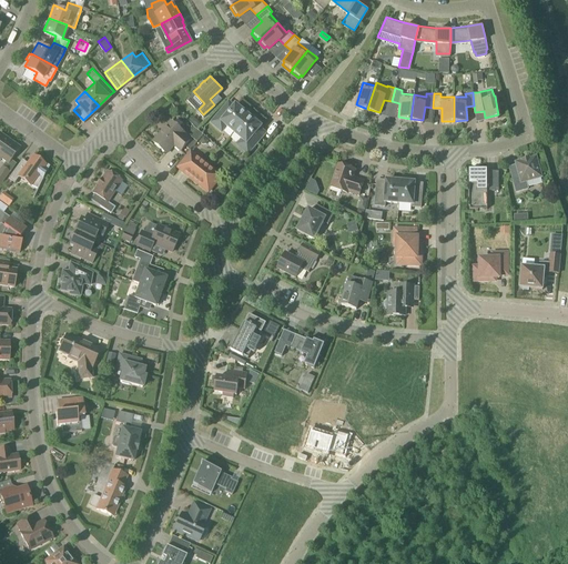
[(234,130),(249,112),(246,110),(247,109),(240,102),(239,103),(235,101),(227,111),(222,106),(213,117),(223,124),(225,122),(234,130)]
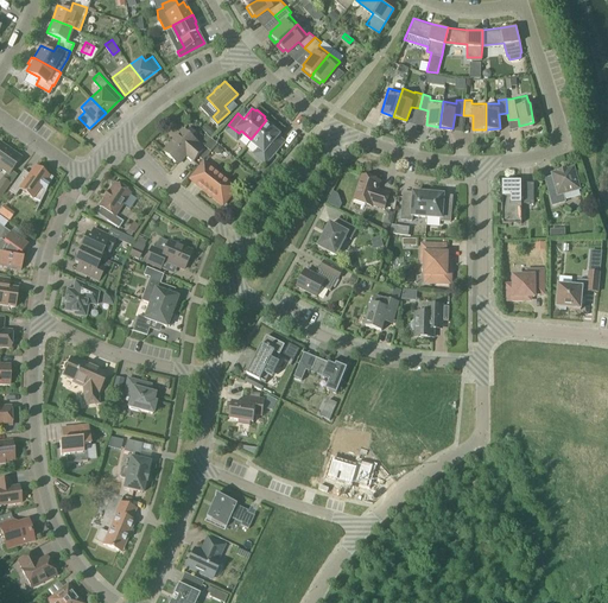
[(266,120),(251,139),(260,147),(258,150),(268,158),(278,147),(272,143),(280,132),(277,129),(279,128),(271,121),(270,122),(266,120)]
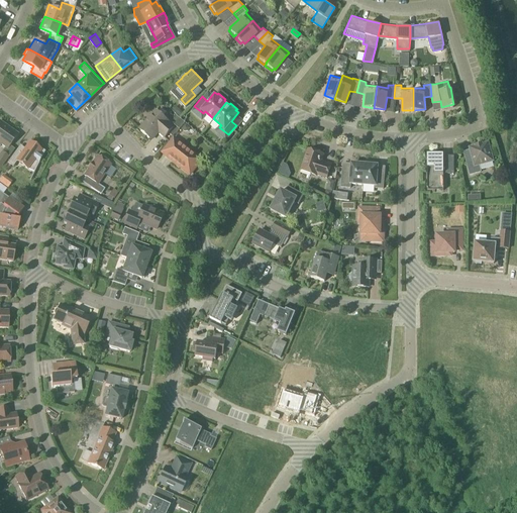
[(165,134),(173,124),(167,119),(168,118),(156,108),(139,126),(150,136),(158,128),(165,134)]
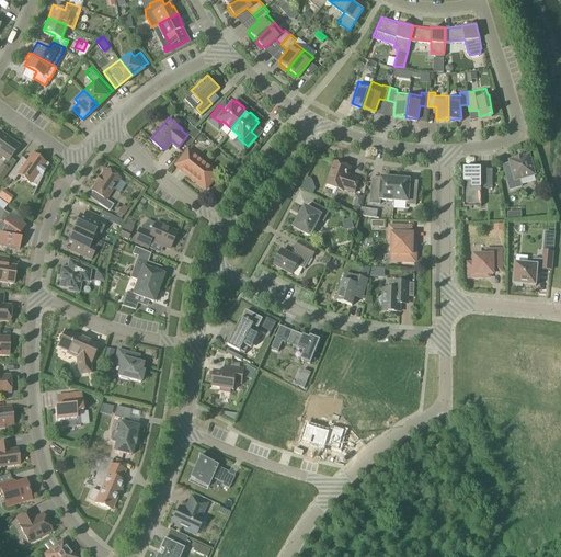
[(0,152),(8,158),(20,143),(0,128),(0,152)]
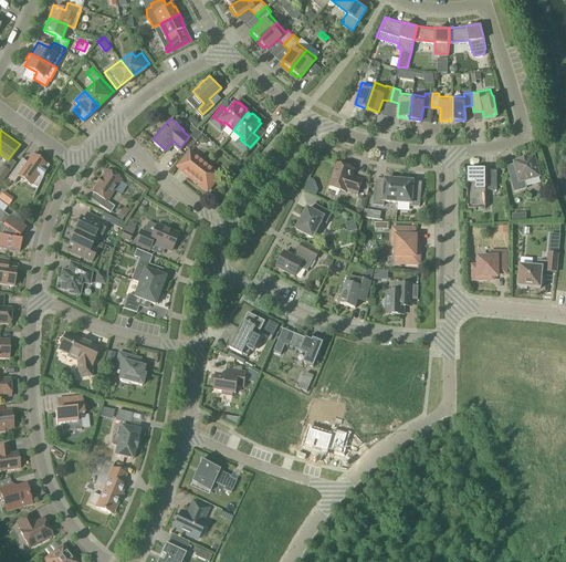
[(196,138),(194,136),(186,144),(189,146),(196,138)]
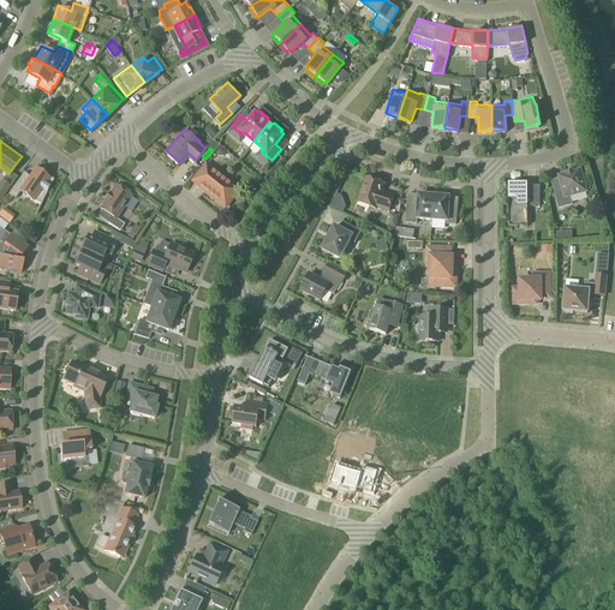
[(226,202),(238,187),(207,162),(195,178),(226,202)]
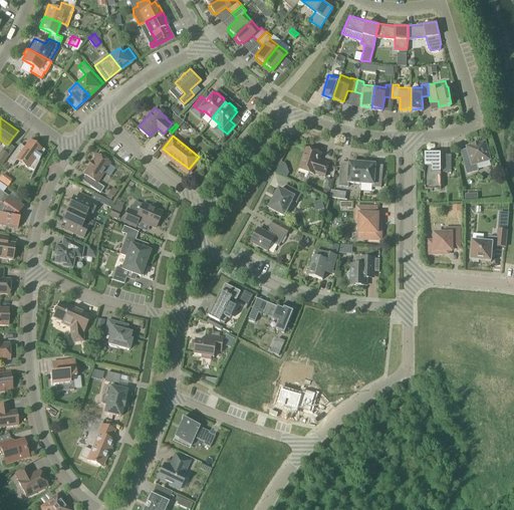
[(39,159),(43,149),(29,139),(19,152),(15,149),(7,159),(12,163),(16,158),(27,166),(27,165),(34,168),(39,159)]
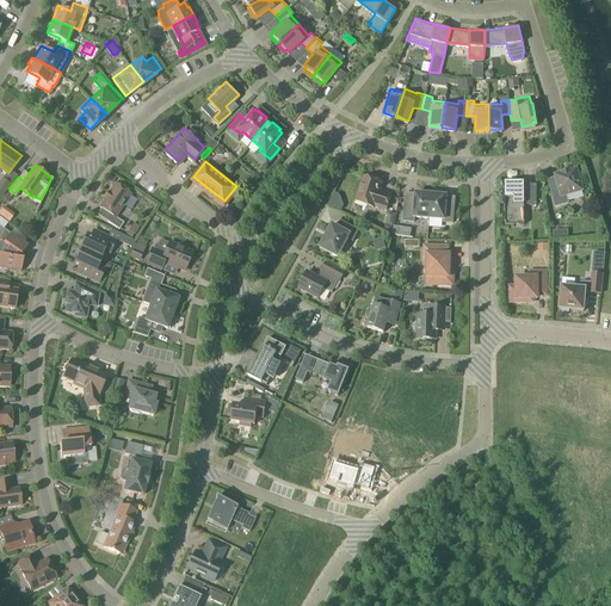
[(582,187),(576,166),(569,168),(569,167),(561,169),(562,169),(555,172),(555,174),(548,177),(555,203),(568,199),(566,192),(582,187)]
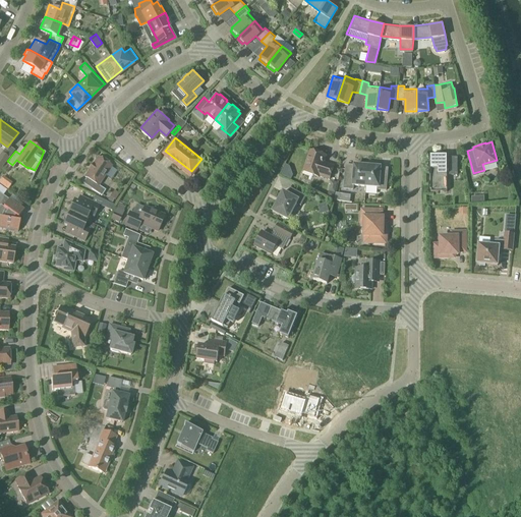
[(329,176),(334,164),(323,160),(326,153),(310,148),(303,169),(319,174),(319,173),(329,176)]
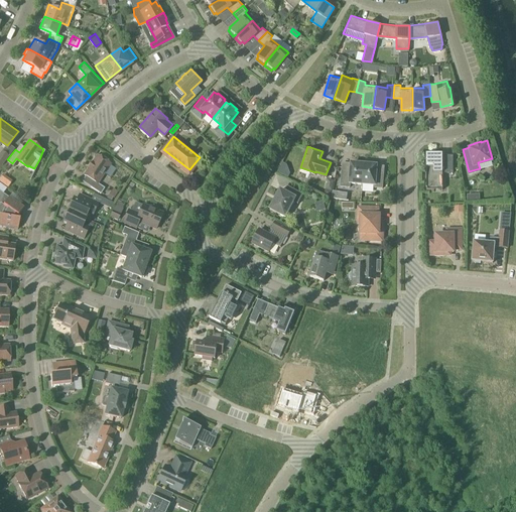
[(0,165),(9,153),(1,148),(0,149),(0,165)]
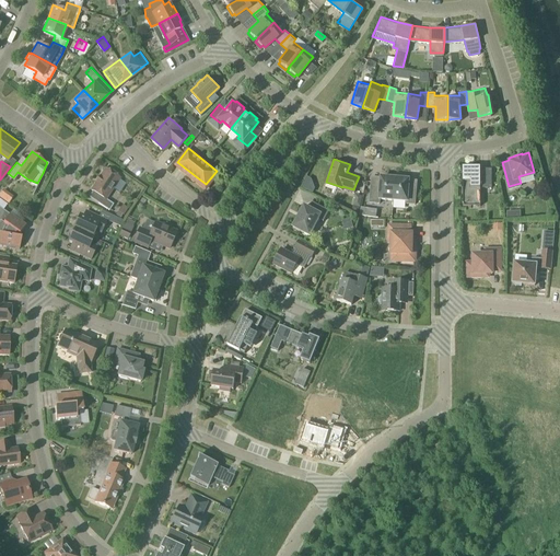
[(119,175),(105,165),(100,173),(95,180),(91,187),(102,194),(97,199),(108,207),(113,201),(106,196),(119,175)]
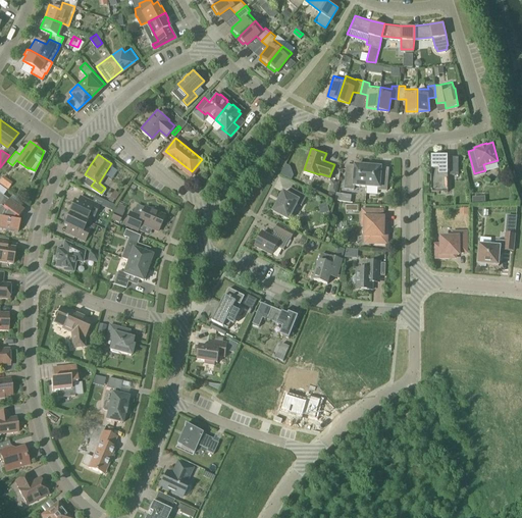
[(431,190),(448,190),(448,172),(458,172),(458,155),(433,155),(431,166),(431,190)]
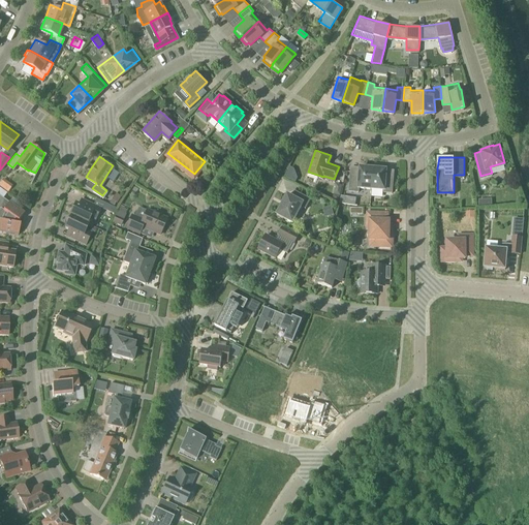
[(371,186),(373,163),(365,163),(365,165),(360,164),(360,167),(356,170),(350,170),(349,188),(359,189),(359,185),(371,186)]
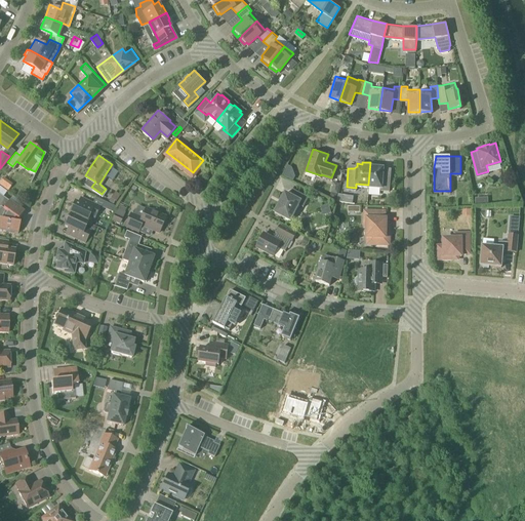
[(378,165),(378,163),(370,162),(368,185),(381,186),(380,188),(389,189),(390,171),(382,171),(384,166),(378,165)]
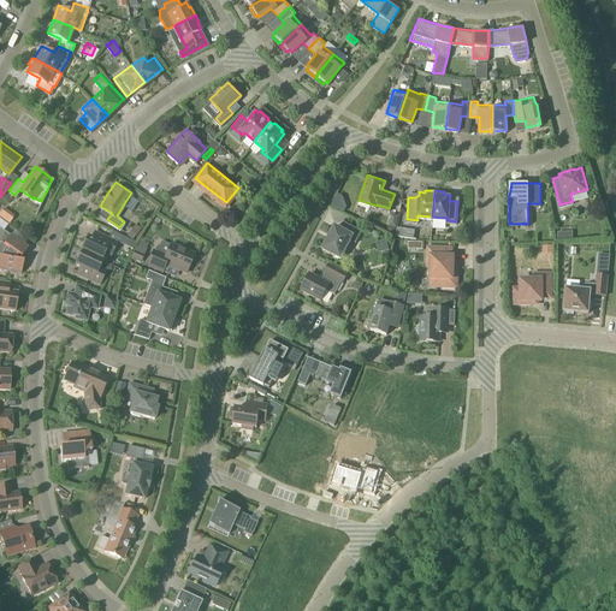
[(1,203),(0,207),(0,211),(11,215),(15,208),(1,203)]
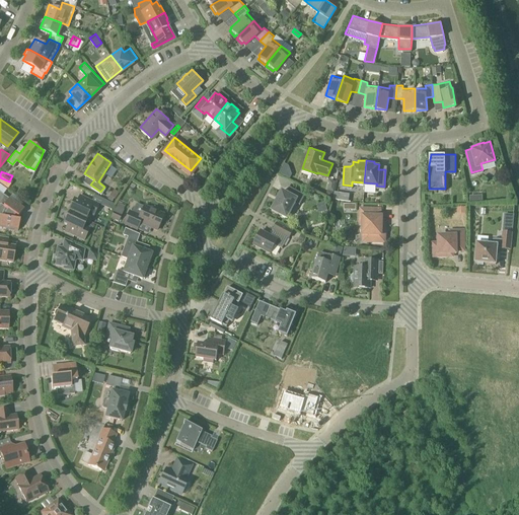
[(305,193),(290,185),(286,191),(282,189),(272,208),(287,216),(295,200),(300,203),(305,193)]
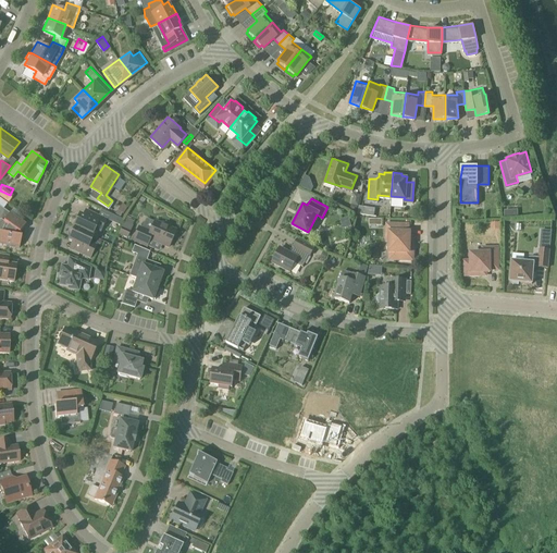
[(0,241),(19,244),(21,234),(17,233),(20,230),(25,221),(0,203),(0,217),(0,218),(0,241)]
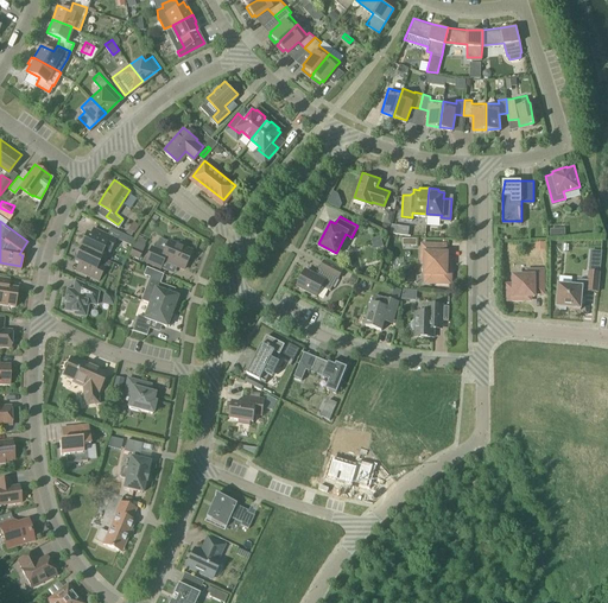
[(399,232),(409,233),(410,224),(400,223),(399,232)]
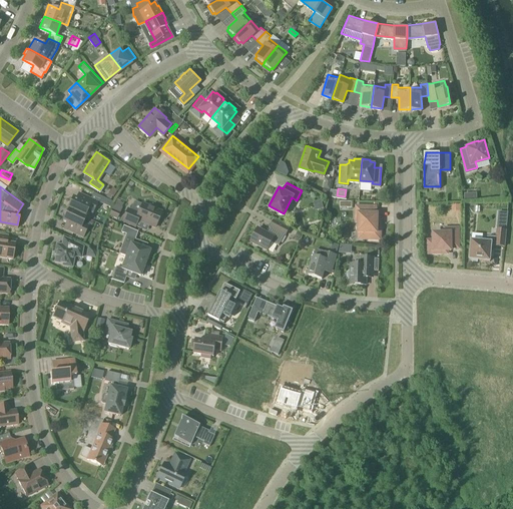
[(92,208),(97,199),(86,193),(83,199),(72,194),(70,198),(69,199),(67,203),(68,204),(67,206),(68,206),(85,214),(84,213),(86,210),(88,209),(90,209),(92,208)]
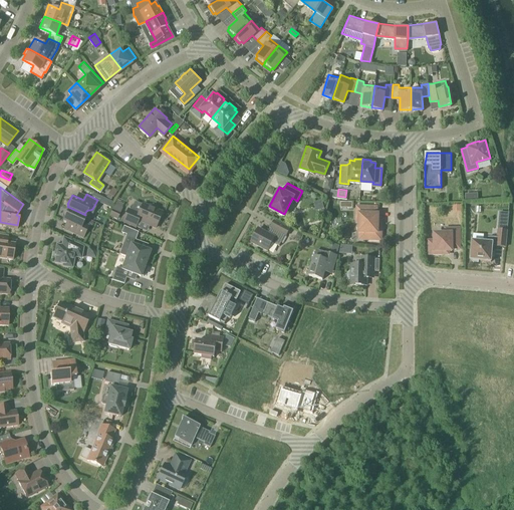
[(148,204),(143,201),(139,209),(136,210),(127,207),(122,218),(136,224),(139,217),(155,225),(162,210),(155,207),(155,205),(150,203),(148,204)]
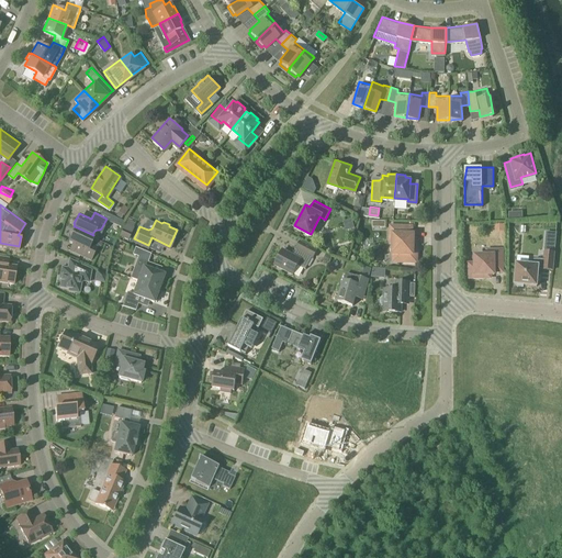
[(128,237),(134,224),(124,221),(119,233),(128,237)]
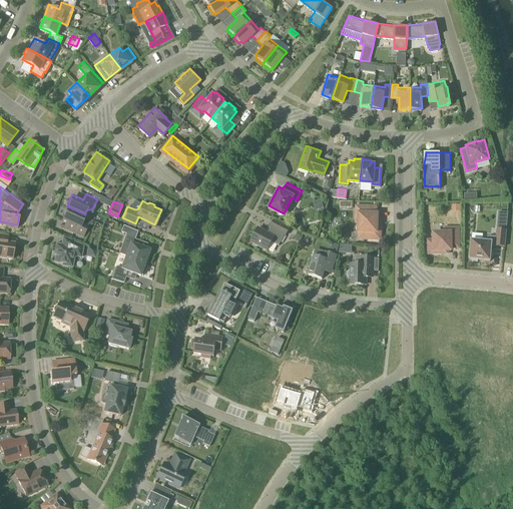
[(380,236),(381,216),(377,216),(377,211),(371,211),(371,204),(357,204),(356,211),(359,211),(359,229),(363,229),(363,236),(380,236)]
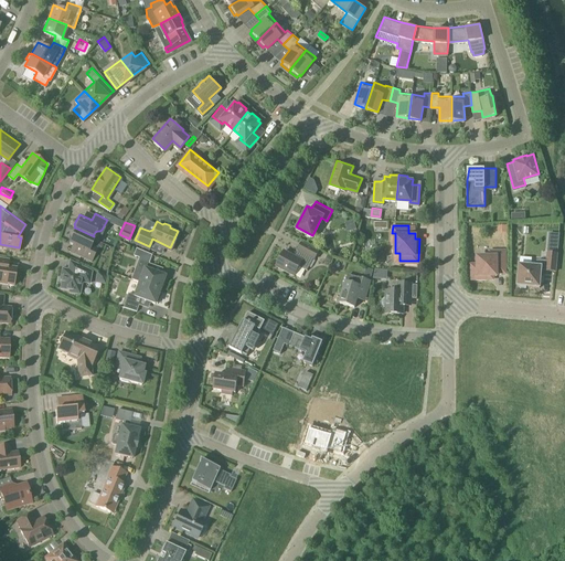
[(92,242),(94,236),(75,228),(74,230),(72,230),(71,234),(71,236),(70,241),(82,246),(78,253),(91,258),(95,251),(92,242)]
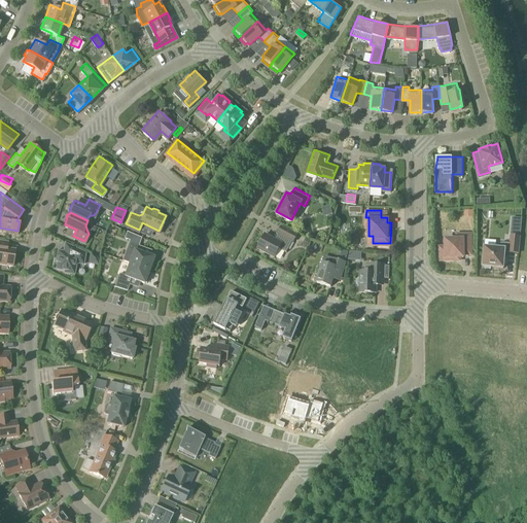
[(293,239),(297,232),(281,223),(277,231),(278,231),(275,237),(265,232),(257,246),(274,255),(279,246),(286,250),(292,239),(293,239)]
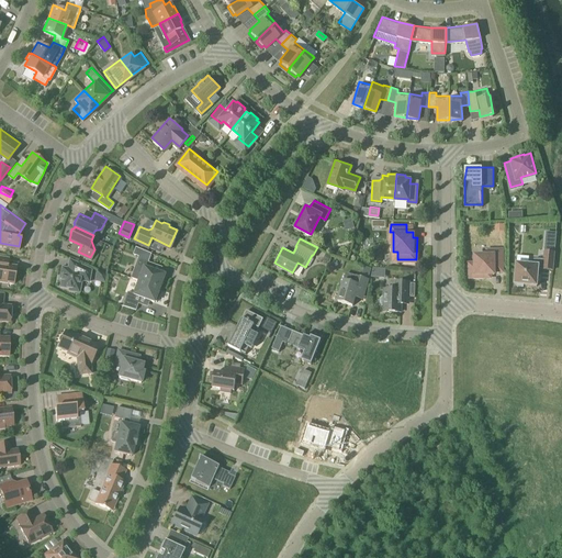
[(552,267),(554,250),(552,249),(553,241),(546,241),(544,249),(543,257),(536,256),(532,257),(530,259),(529,263),(516,261),(515,281),(517,281),(516,283),(523,283),(523,282),(537,283),(538,266),(542,266),(542,267),(552,267)]
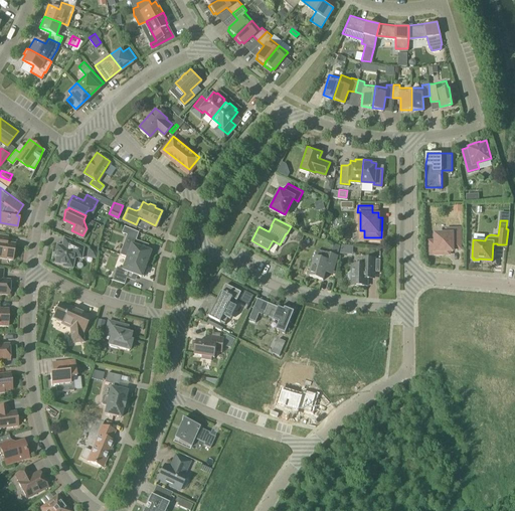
[(122,226),(134,231),(136,225),(125,221),(122,226)]
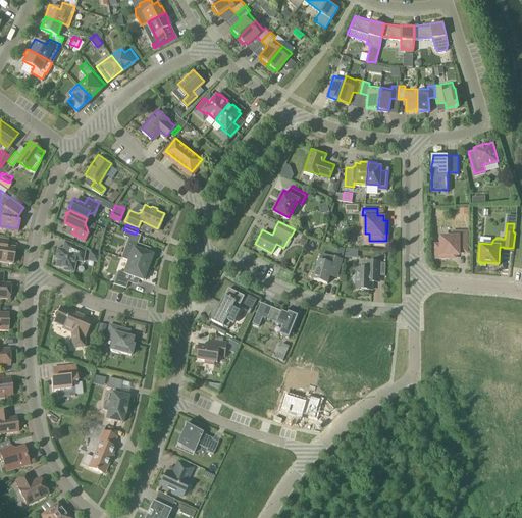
[(435,255),(449,255),(450,255),(451,254),(451,253),(451,252),(459,252),(459,250),(466,249),(466,229),(458,229),(458,235),(440,235),(440,242),(435,242),(435,255)]
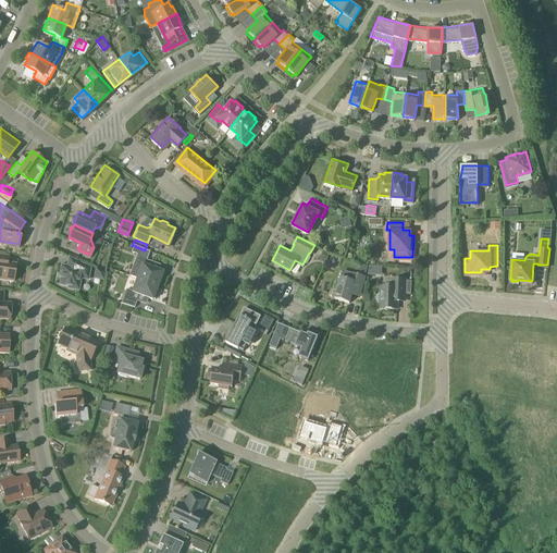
[(61,262),(59,272),(61,273),(59,282),(67,283),(67,285),(78,286),(81,275),(88,277),(90,265),(76,258),(67,254),(65,263),(61,262)]
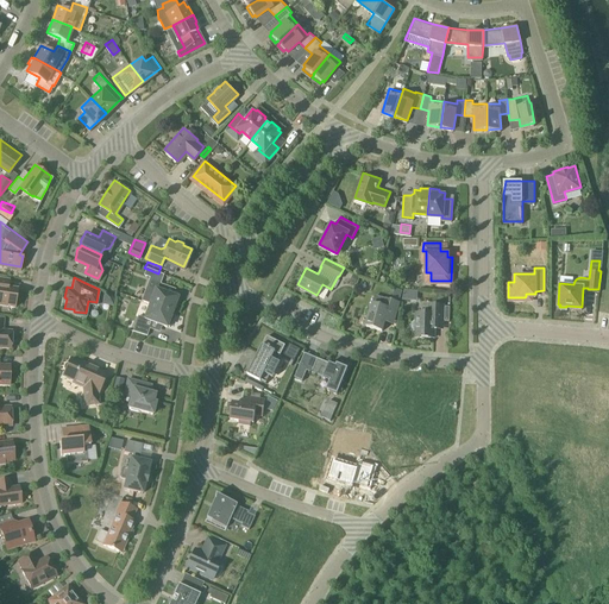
[(176,304),(179,296),(177,296),(177,295),(163,289),(165,282),(150,277),(143,299),(149,301),(150,301),(152,302),(173,309),(174,303),(176,304)]
